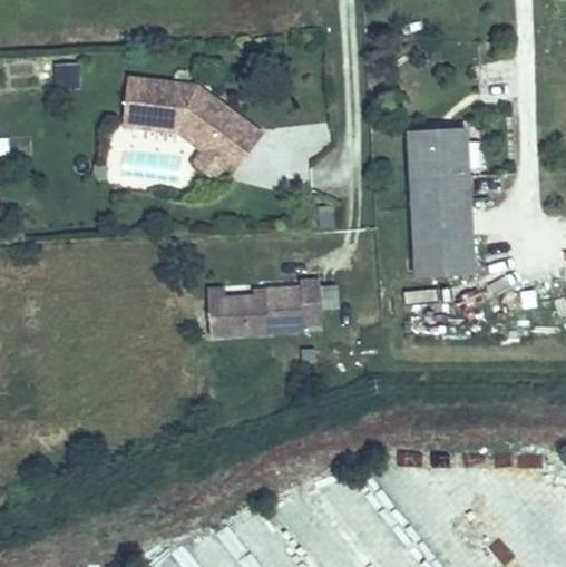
[(72,77),(75,65),(62,62),(60,76),(72,77)]
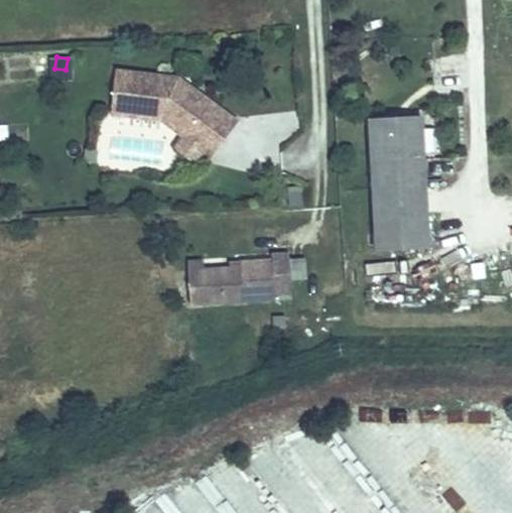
[(237,120),(186,82),(177,80),(178,76),(116,67),(110,110),(161,117),(210,154),(237,120)]
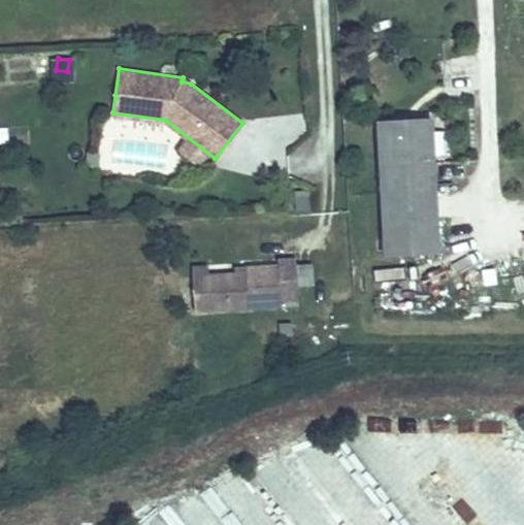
[(375,121),(380,162),(436,158),(432,117),(375,121)]
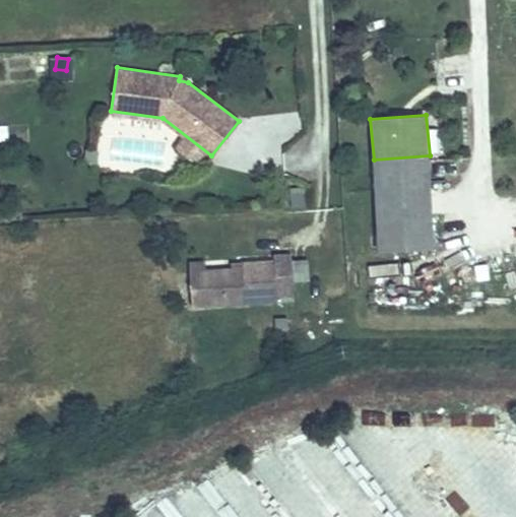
[(430,155),(374,159),(382,250),(438,245),(430,155)]
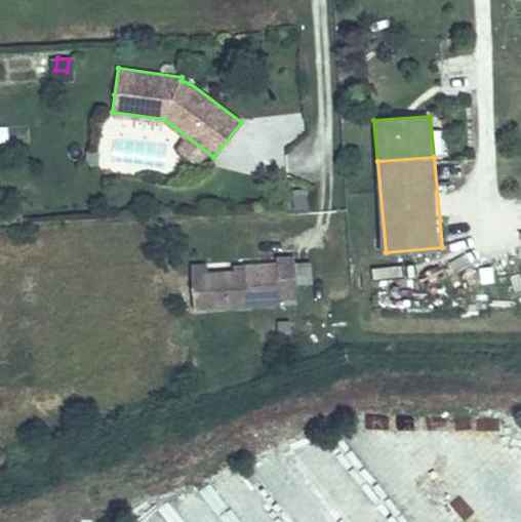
[(218,293),(188,296),(189,310),(278,303),(277,295),(297,293),(294,252),(274,254),(274,259),(245,262),(245,269),(217,271),(218,293)]
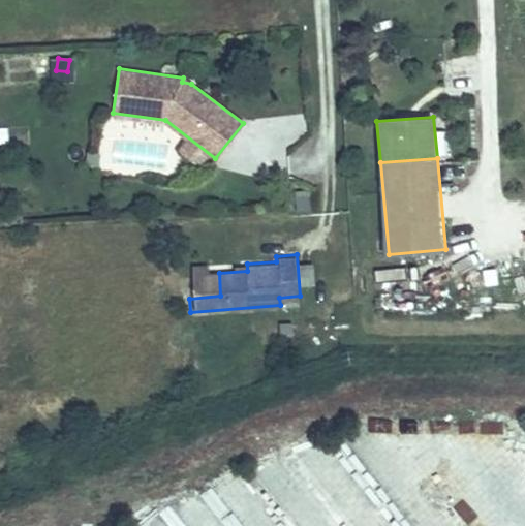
[(186,264),(189,299),(220,296),(219,273),(218,260),(186,264)]
